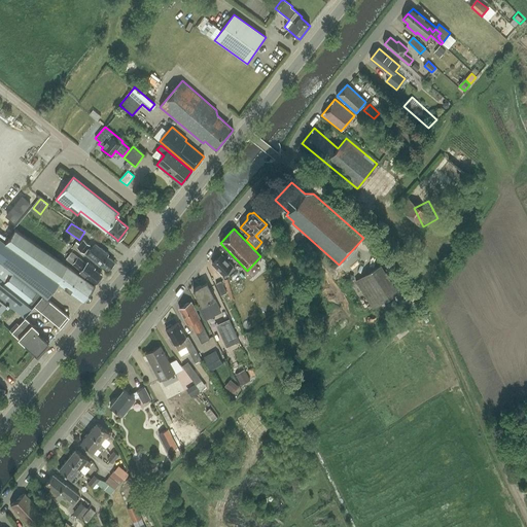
[(0,260),(46,299),(59,282),(82,301),(83,302),(95,285),(15,230),(6,243),(0,238),(0,260)]
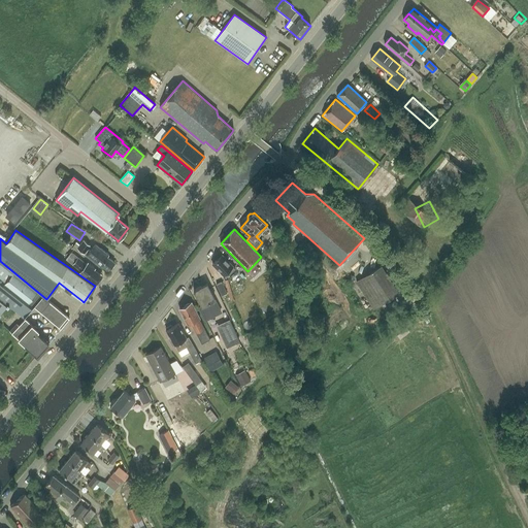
[(95,260),(106,269),(108,270),(114,263),(104,255),(106,253),(96,244),(93,248),(84,240),(77,249),(85,254),(86,252),(88,254),(87,256),(94,261),(95,260)]
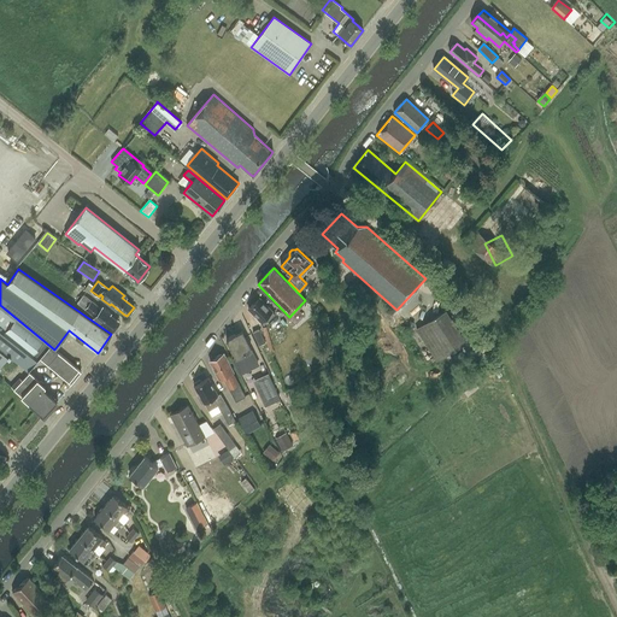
[(103,324),(110,330),(112,333),(119,323),(110,315),(110,312),(103,306),(100,309),(83,295),(77,303),(94,316),(93,318),(101,325),(103,324)]
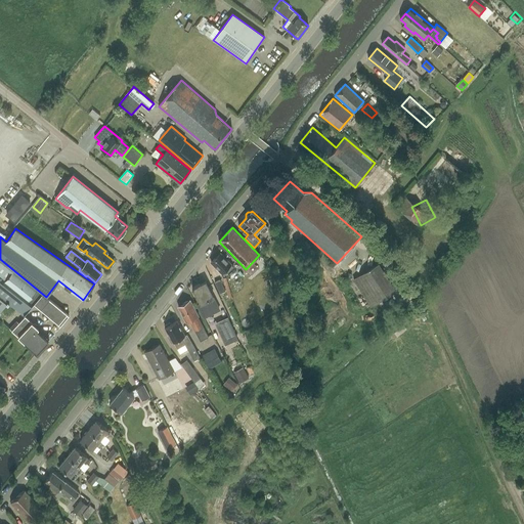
[(220,253),(211,262),(216,267),(215,268),(219,272),(221,272),(224,275),(233,266),(220,253)]
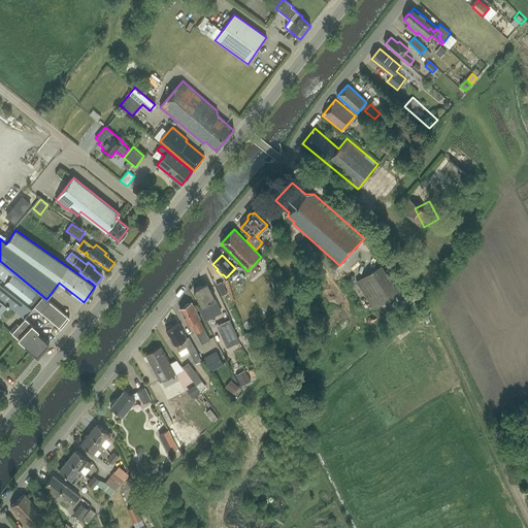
[(46,299),(0,261),(0,315),(8,305),(24,318),(34,306),(60,327),(68,317),(46,299)]
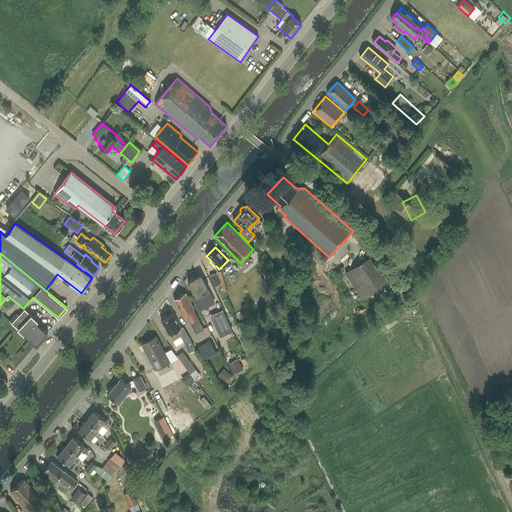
[(362,300),(387,284),(369,257),(345,273),(362,300)]
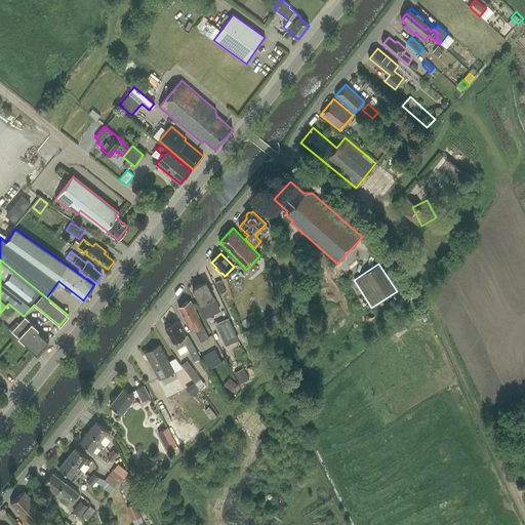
[(215,283),(219,294),(226,291),(220,281),(215,283)]
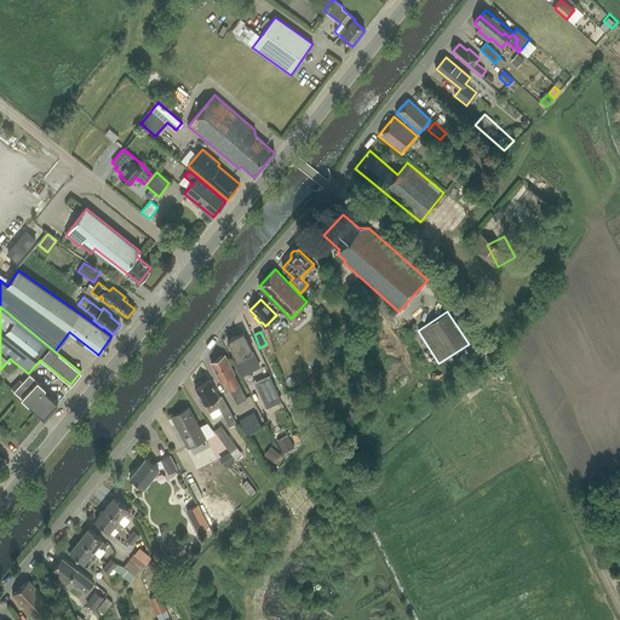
[(242,333),(228,340),(237,360),(234,361),(240,374),(259,366),(252,352),(242,333)]
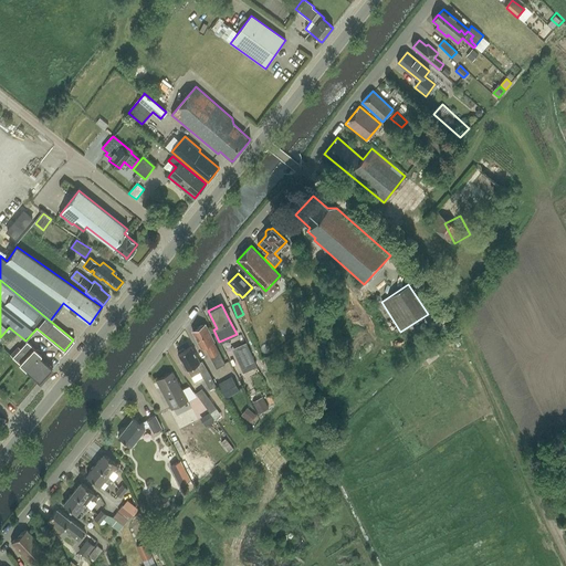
[(324,313),(321,307),(315,312),(320,316),(324,313)]
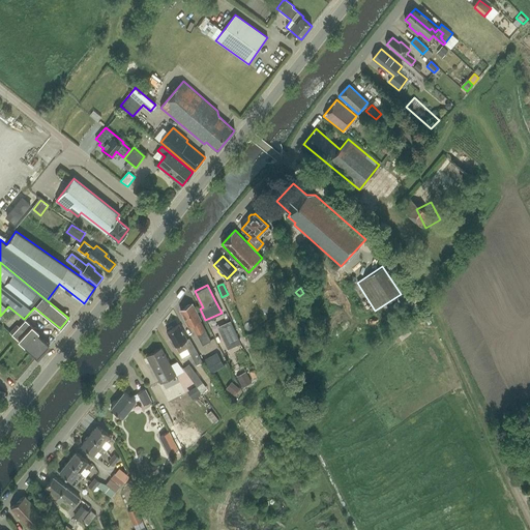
[(192,304),(180,311),(184,318),(185,322),(187,327),(192,325),(197,334),(202,346),(210,342),(205,330),(200,321),(200,320),(192,304)]
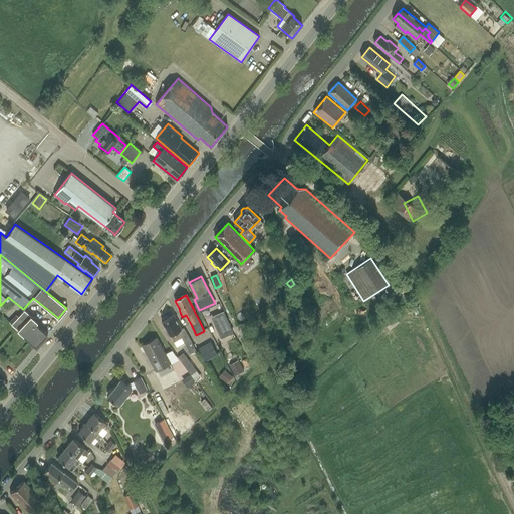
[(35,346),(47,333),(36,324),(37,322),(24,310),(11,325),(35,346)]
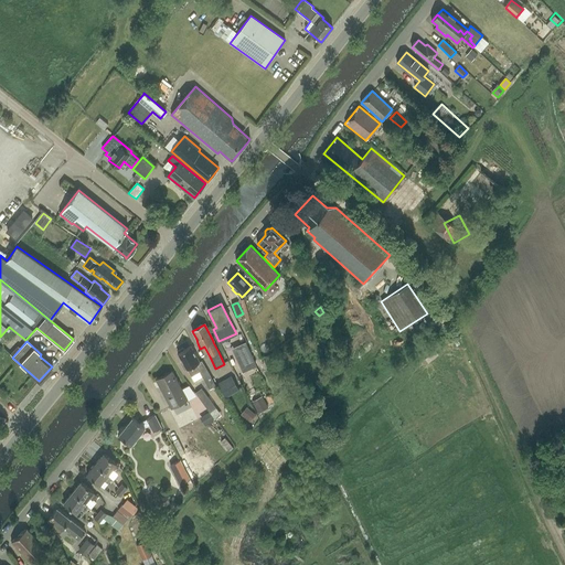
[(235,349),(246,371),(257,365),(246,343),(235,349)]
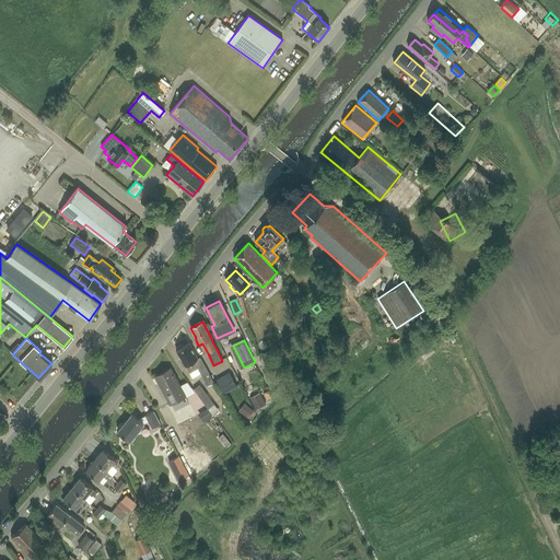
[(188,342),(176,350),(179,357),(179,360),(183,366),(185,365),(189,373),(197,368),(207,385),(213,382),(200,358),(198,359),(188,342)]
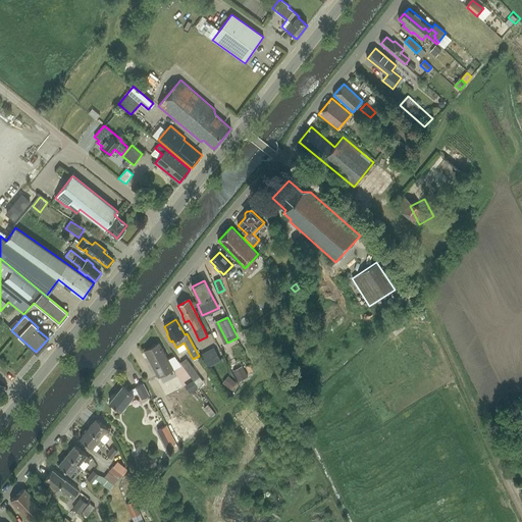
[(159,344),(145,351),(158,377),(173,369),(159,344)]
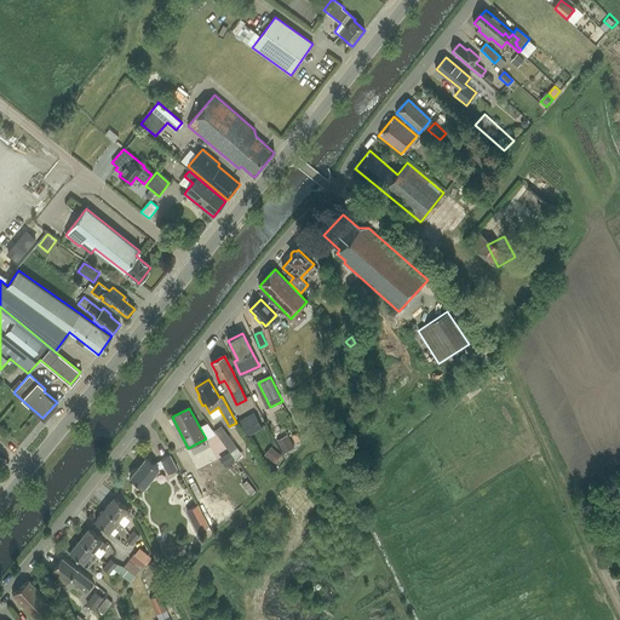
[(241,424),(248,438),(263,430),(256,415),(241,424)]
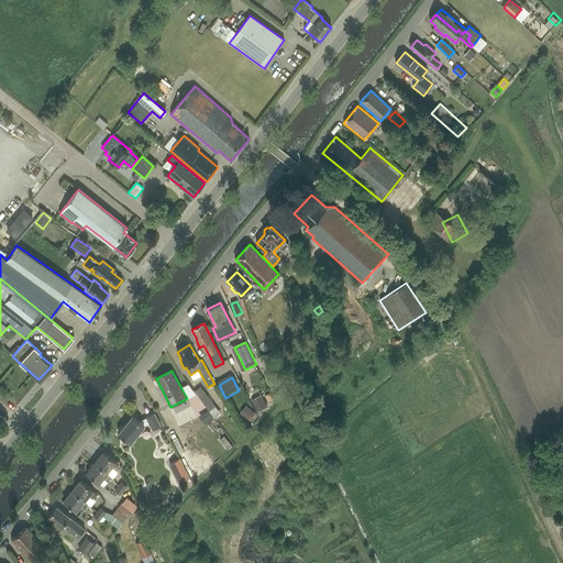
[(209,411),(216,407),(201,388),(195,393),(209,411)]
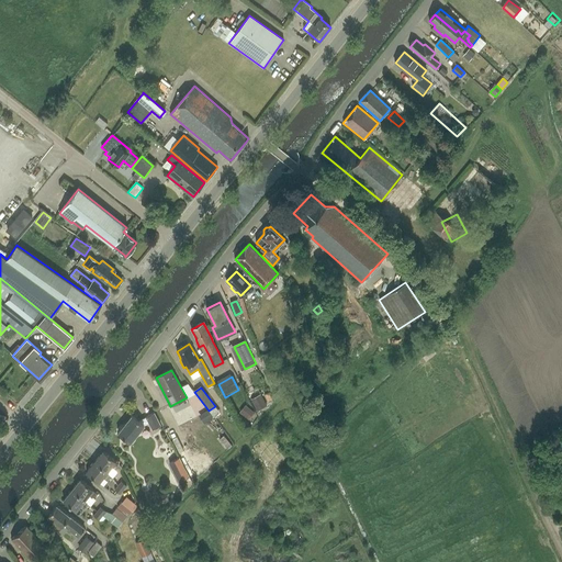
[(257,411),(267,405),(261,394),(250,398),(257,411)]
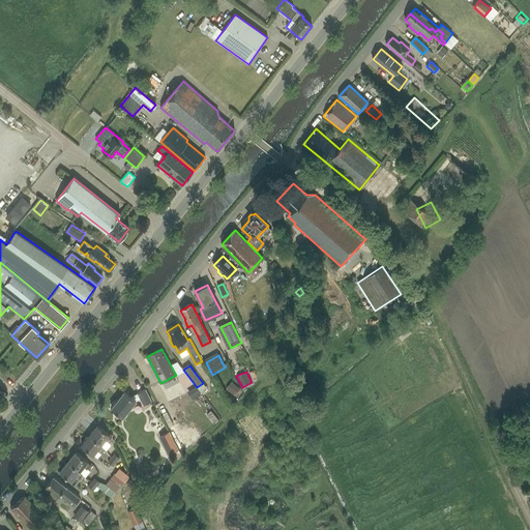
[(226,389),(235,395),(239,389),(231,382),(226,389)]
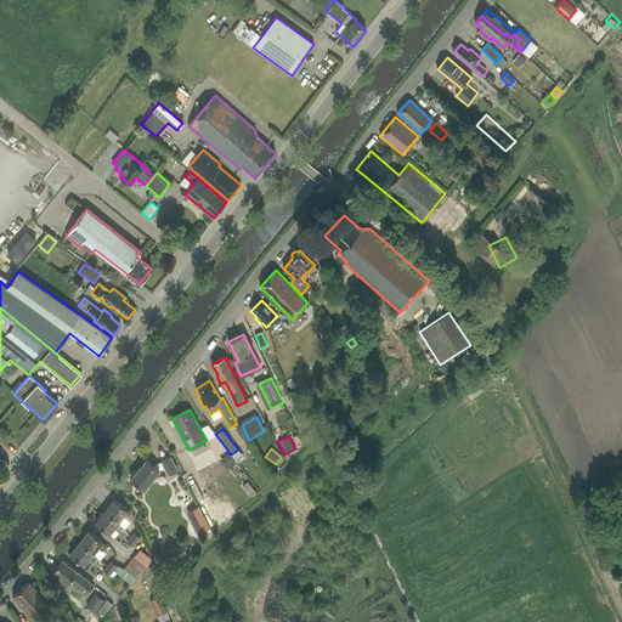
[(169,475),(177,470),(170,456),(153,465),(146,461),(130,479),(143,490),(159,469),(164,467),(169,475)]
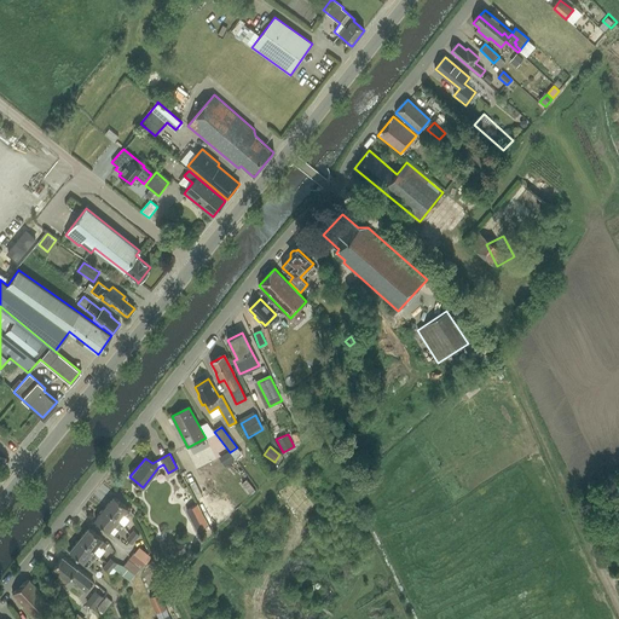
[(105,508),(119,519),(122,514),(126,516),(129,519),(134,514),(131,512),(127,508),(127,507),(114,497),(105,508)]
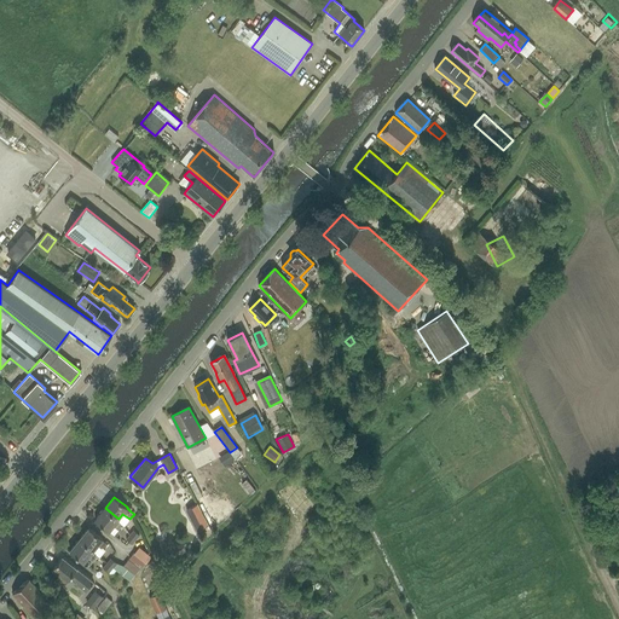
[(186,510),(197,531),(209,525),(198,504),(186,510)]
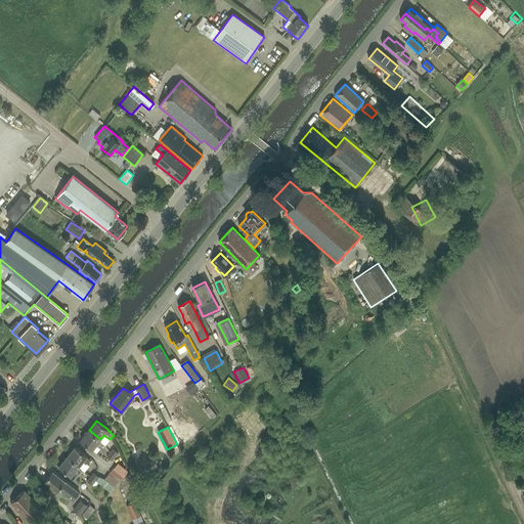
[(99,440),(100,439),(89,430),(81,440),(92,449),(96,453),(100,448),(99,447),(102,442),(99,440)]
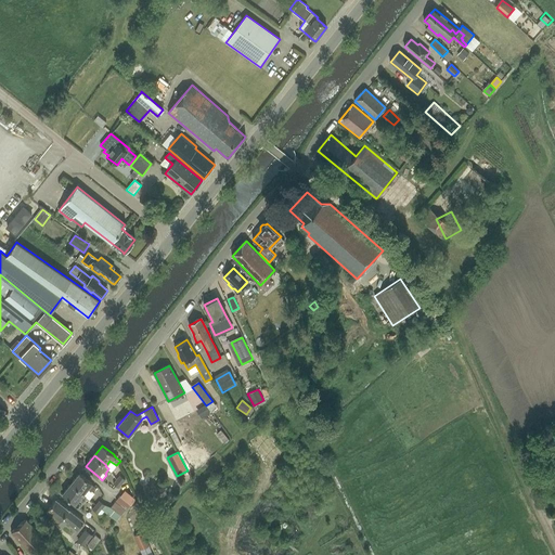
[(72,483),(84,493),(88,489),(91,491),(94,486),(91,483),(92,482),(80,474),(72,483)]
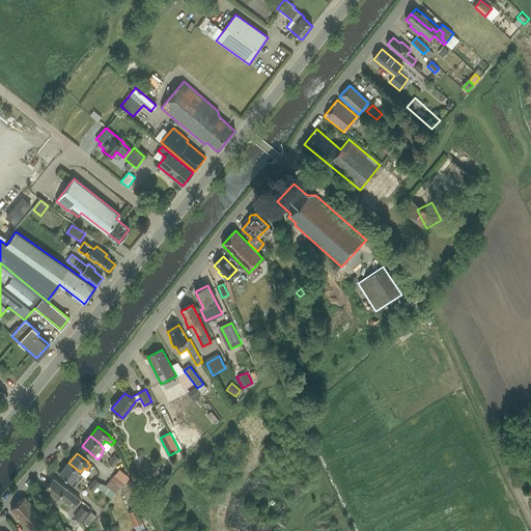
[(79,473),(80,472),(68,463),(60,473),(72,482),(76,477),(79,480),(83,475),(79,473)]
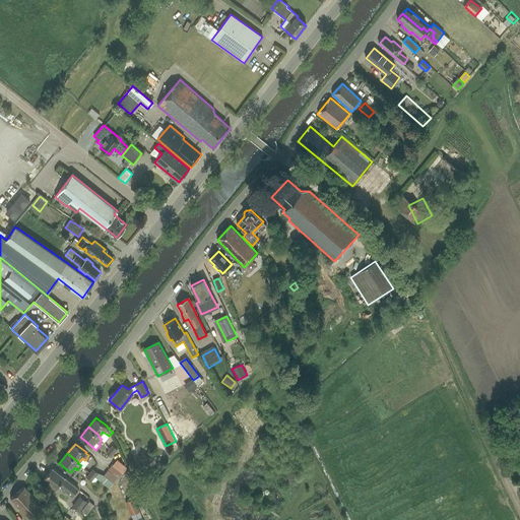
[(118,477),(122,472),(112,465),(109,469),(118,477)]
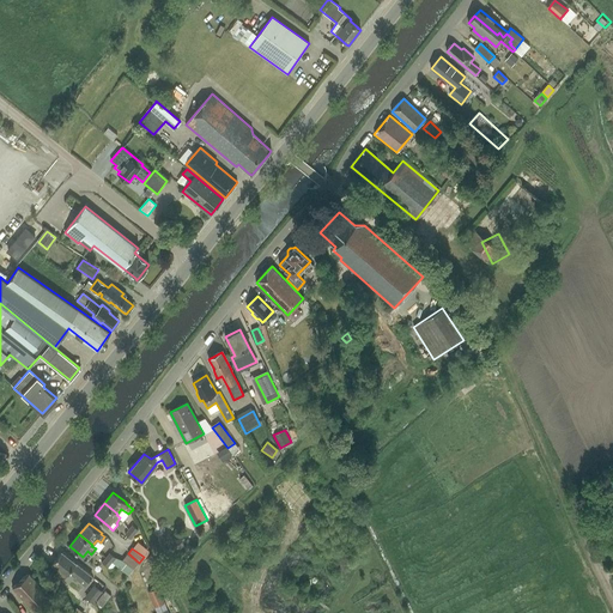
[(61,552),(53,564),(60,569),(55,575),(64,581),(67,575),(70,571),(85,584),(92,575),(61,552)]
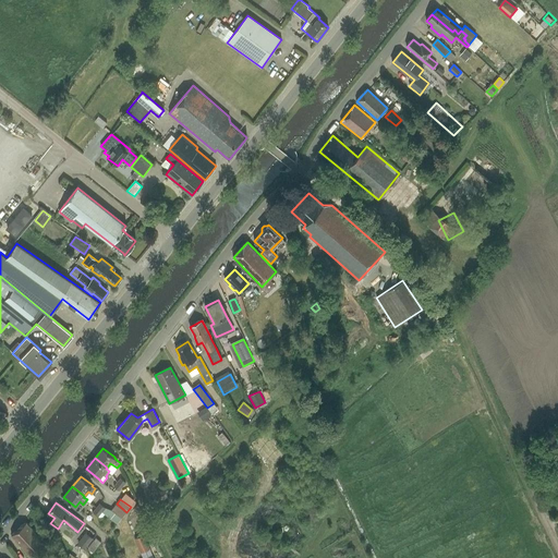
[(106,508),(102,512),(110,518),(117,524),(125,512),(116,505),(111,510),(106,508)]
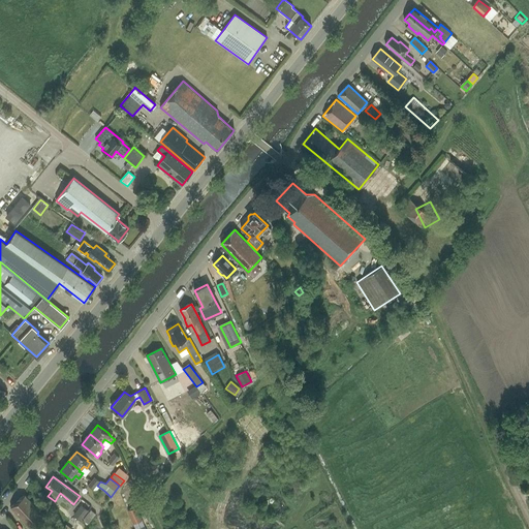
[(25,495),(10,507),(29,528),(45,515),(37,506),(35,507),(25,495)]
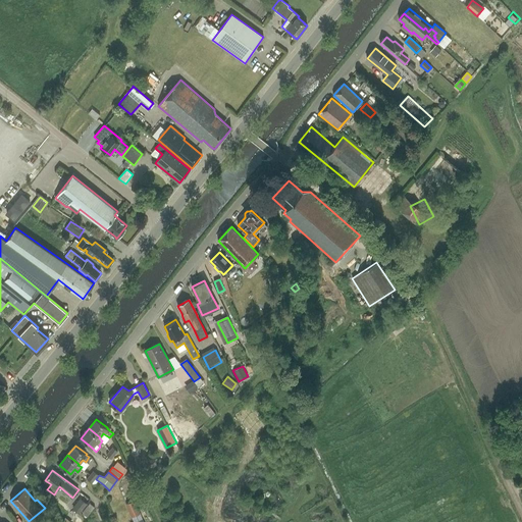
[(80,515),(88,504),(80,499),(71,509),(80,515)]
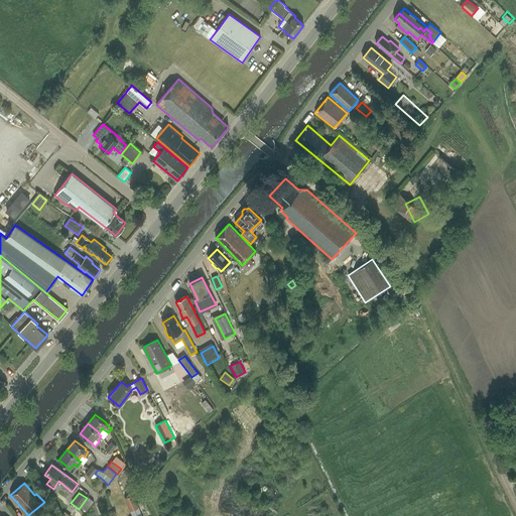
[(131,511),(139,508),(133,494),(125,498),(131,511)]
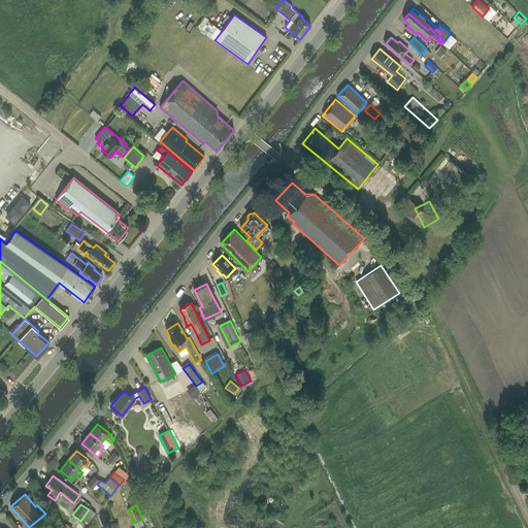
[(88,523),(96,513),(91,509),(84,519),(88,523)]
